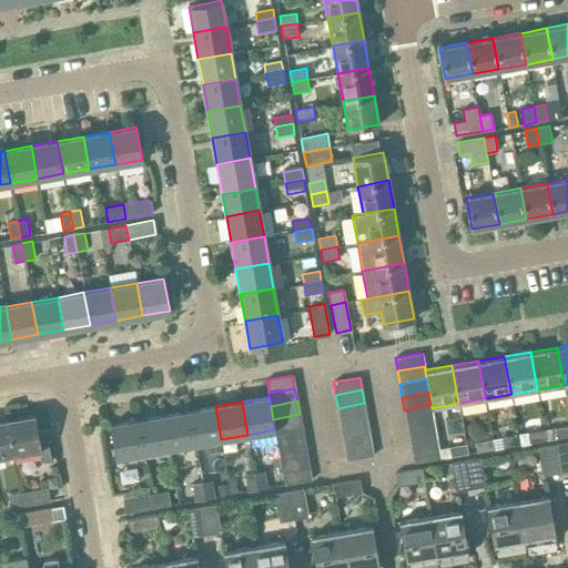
[(341,421),(366,416),(364,403),(338,408),(341,421)]
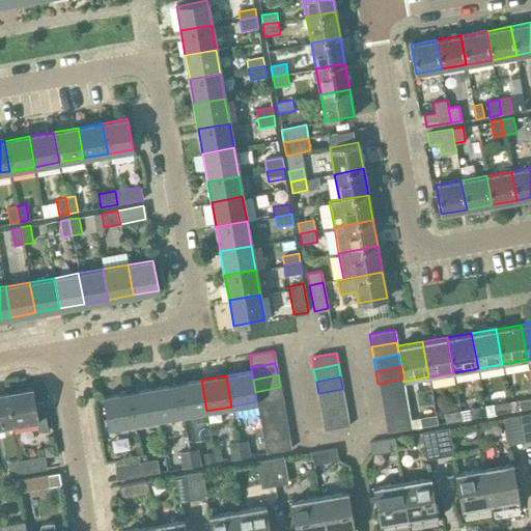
[(402,379),(378,384),(381,396),(404,391),(402,379)]
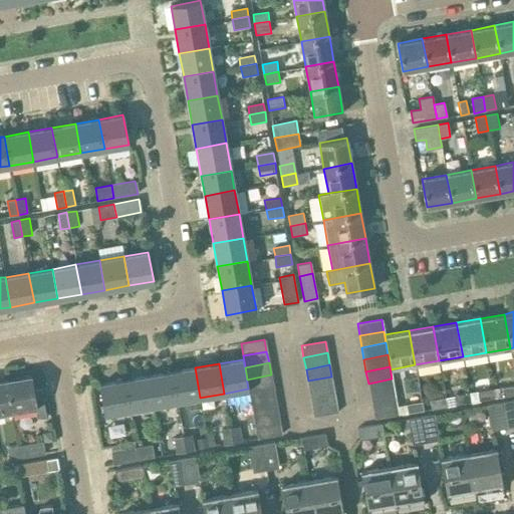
[(195,367),(171,371),(177,402),(200,398),(195,367)]
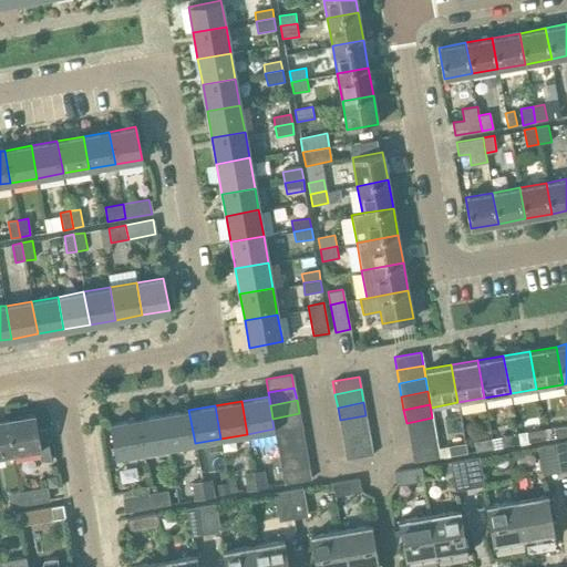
[(188,410),(163,414),(168,447),(195,443),(188,410)]
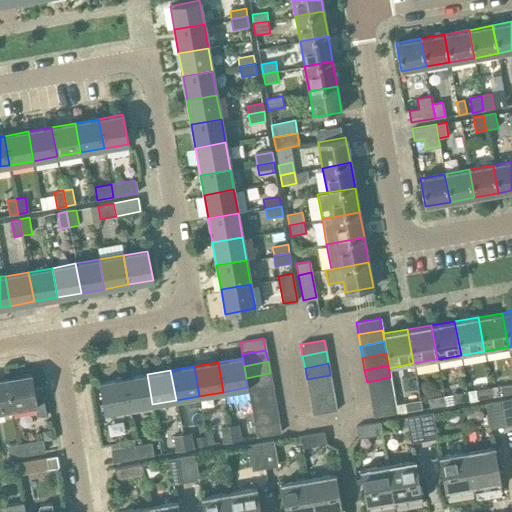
[(248,390),(272,385),(270,373),(246,378),(248,390)]
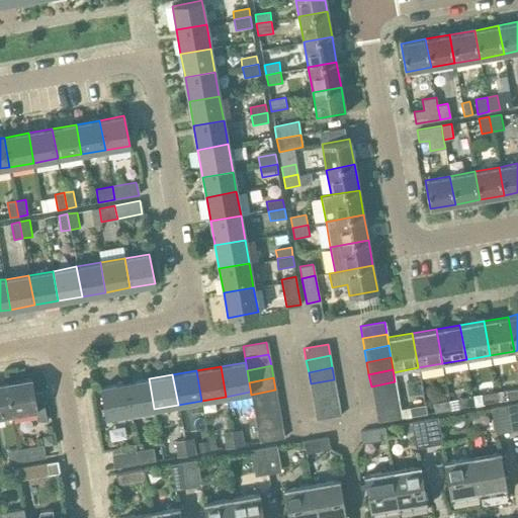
[(6,382),(12,415),(35,411),(36,421),(46,420),(42,392),(33,393),(31,378),(6,382)]
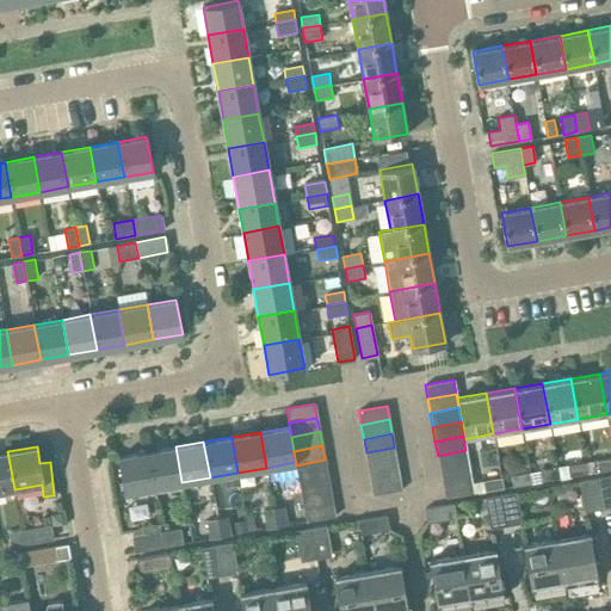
[(153,487),(181,482),(176,446),(147,452),(153,487)]
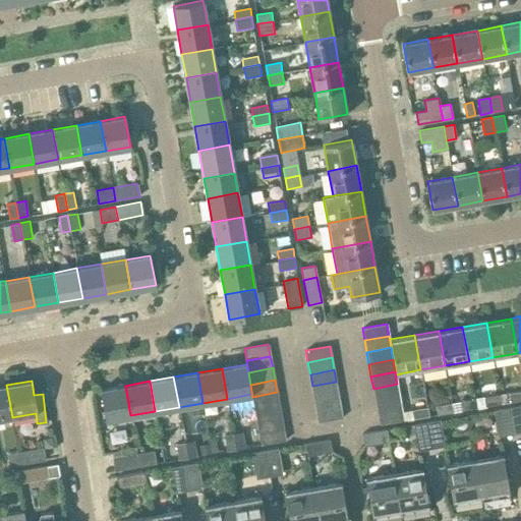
[(336,382),(312,386),(314,398),(338,394),(336,382)]
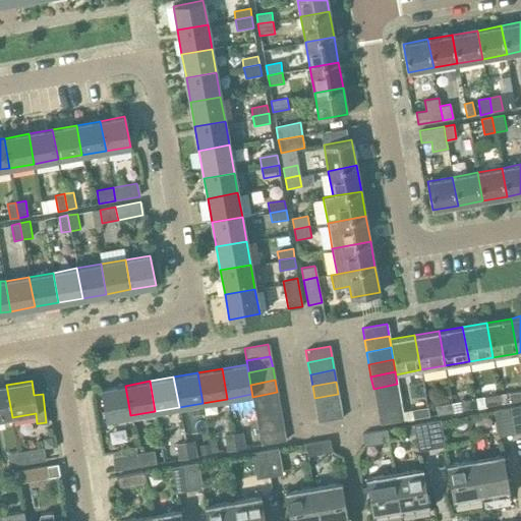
[(397,384),(373,389),(375,400),(400,396),(397,384)]
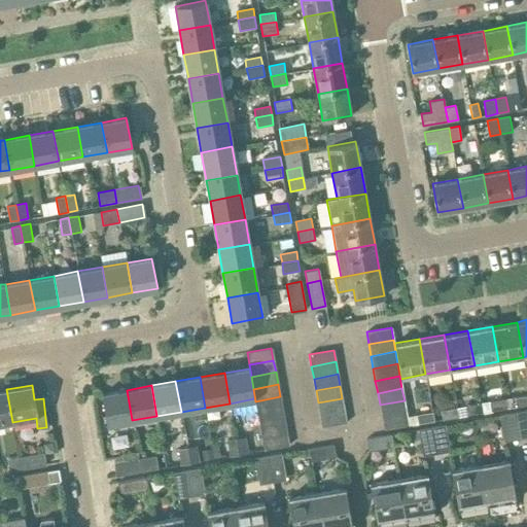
[(0,424),(12,422),(6,389),(0,390),(0,424)]
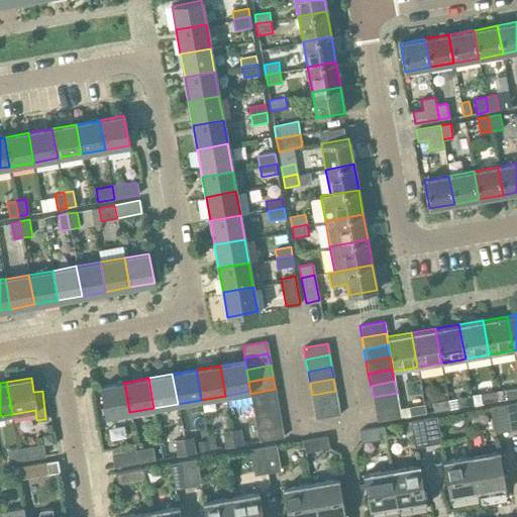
[(129,412),(124,383),(100,387),(105,416),(129,412)]
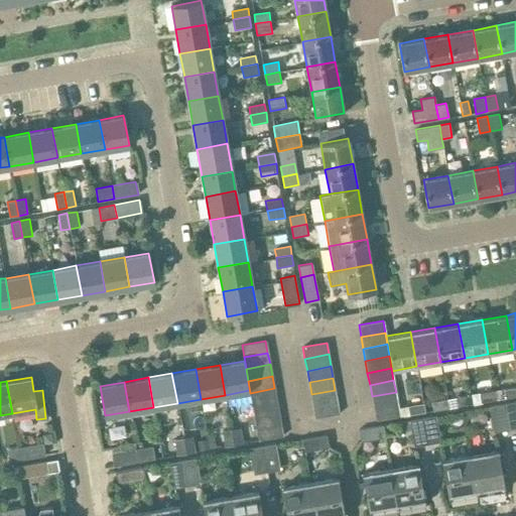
[(515,396),(515,386),(504,389),(506,398),(515,396)]
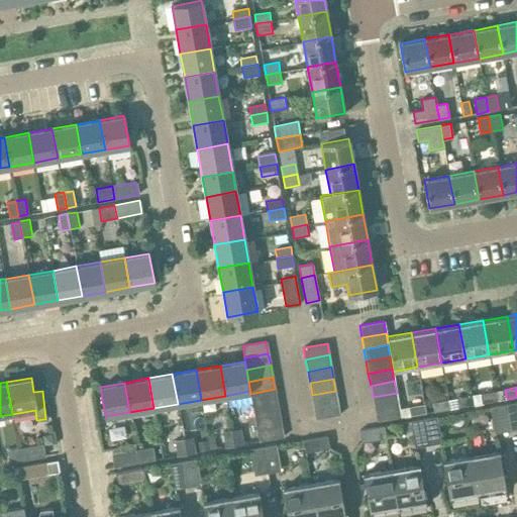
[(252,405),(277,401),(275,389),(250,394),(252,405)]
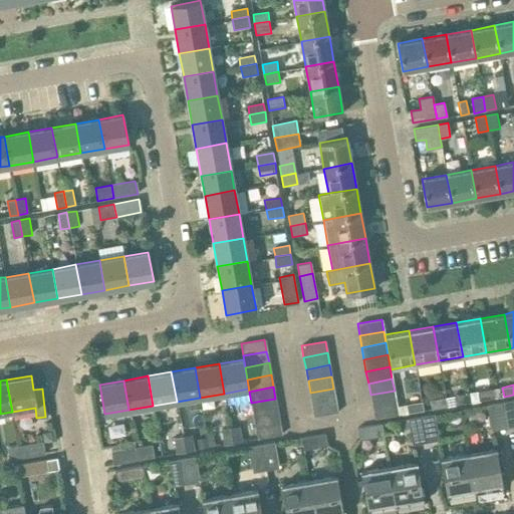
[(312,405),(335,400),(333,389),(310,393),(312,405)]
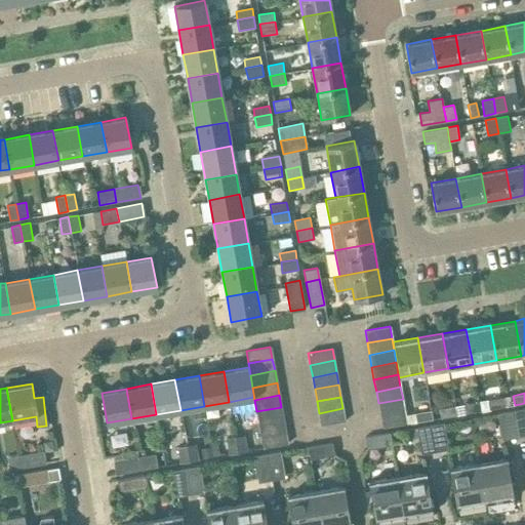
[(506,406),(503,398),(488,400),(489,409),(506,406)]
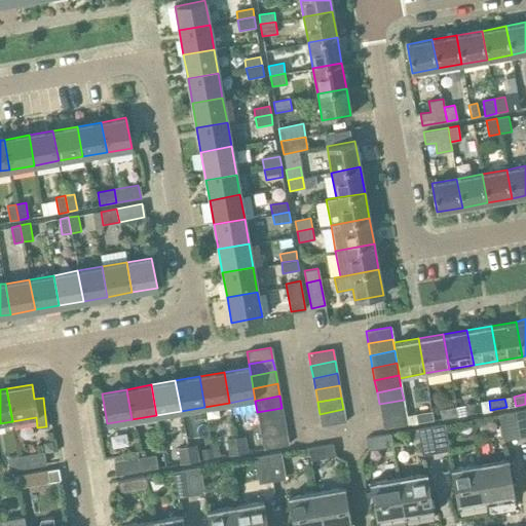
[(381,416),(406,412),(404,400),(379,404),(381,416)]
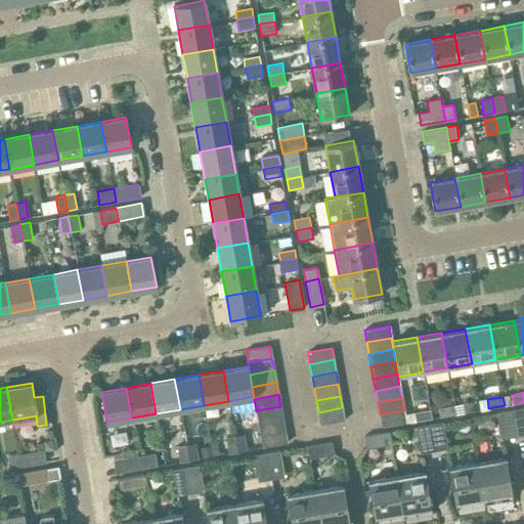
[(480,410),(478,401),(463,403),(464,413),(480,410)]
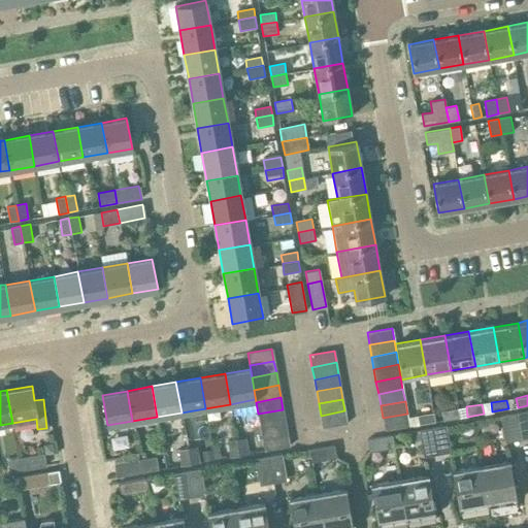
[(459,418),(458,408),(441,410),(443,420),(459,418)]
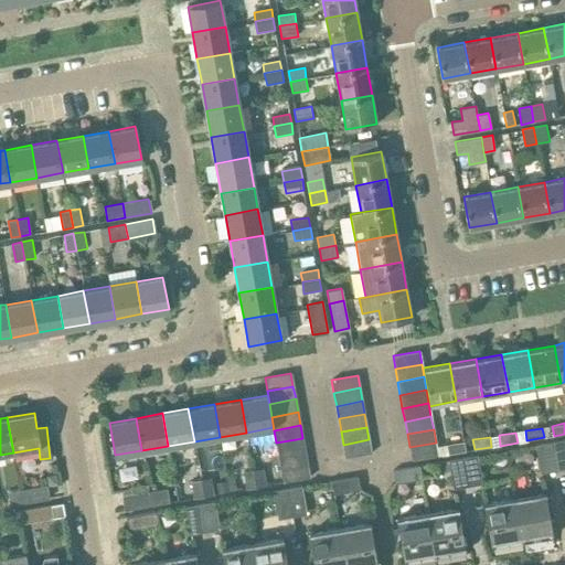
[(278,456),(305,451),(302,438),(276,443),(278,456)]
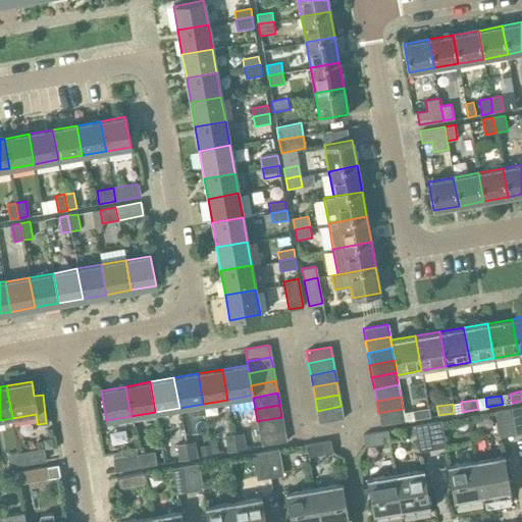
[(341,406),(317,411),(319,422),(343,418),(341,406)]
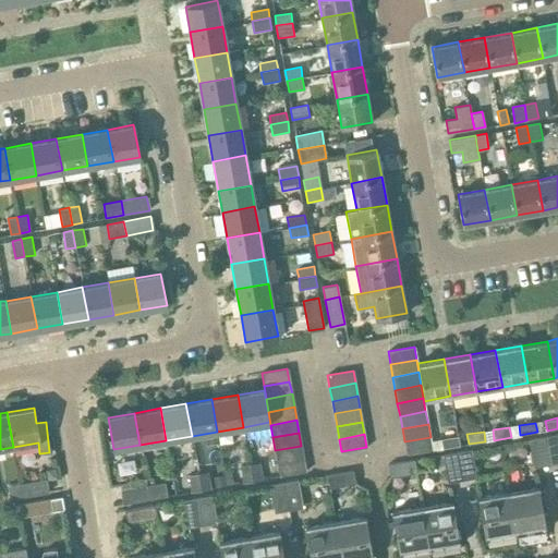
[(543,437),(548,465),(557,463),(557,439),(557,435),(543,437)]
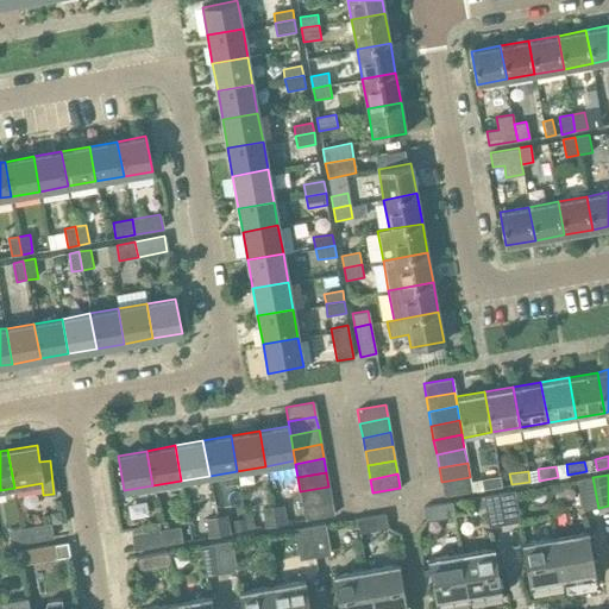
[(501,487),(500,476),(481,479),(483,489),(501,487)]
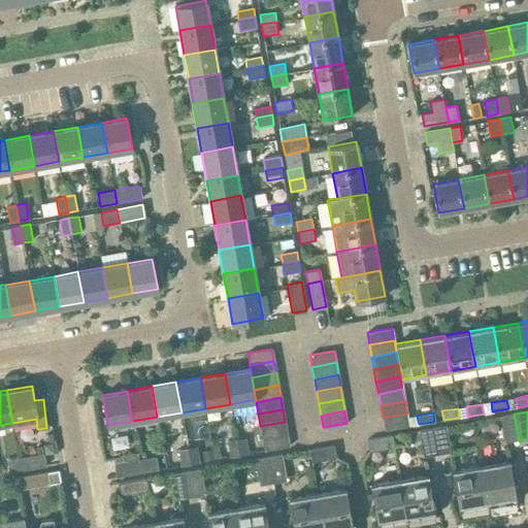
[(407,414),(383,418),(385,433),(409,429),(407,414)]
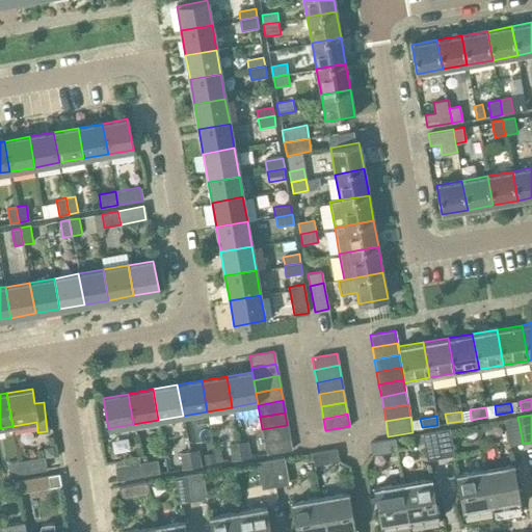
[(523,444),(517,417),(504,420),(509,446),(523,444)]
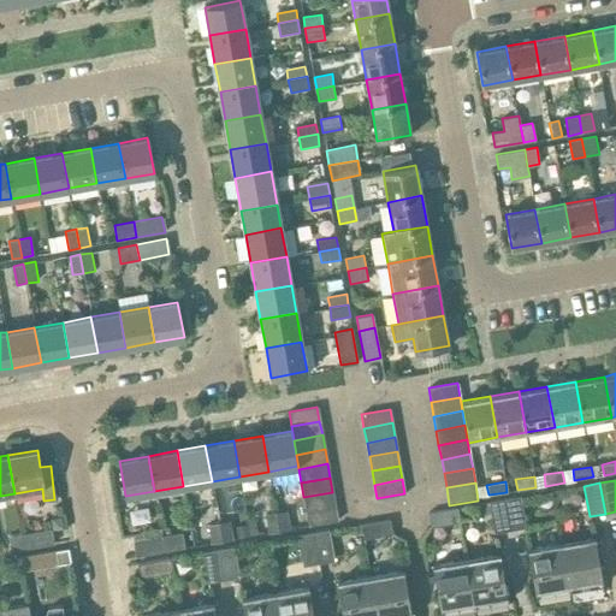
[(306,511),(335,507),(332,492),(303,497),(306,511)]
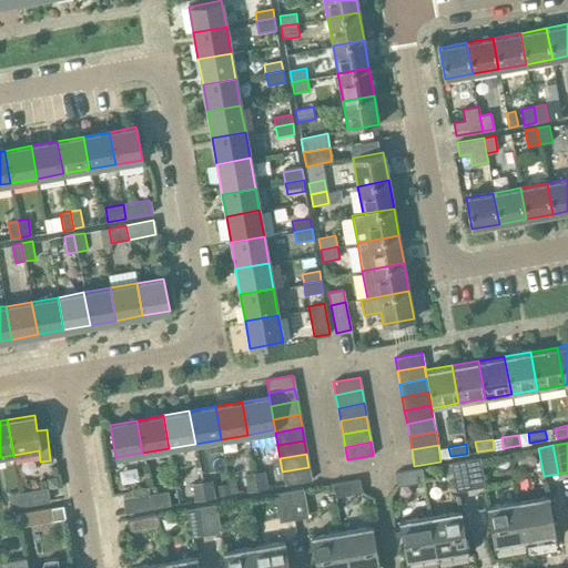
[(465,460),(470,489),(485,487),(479,458),(465,460)]
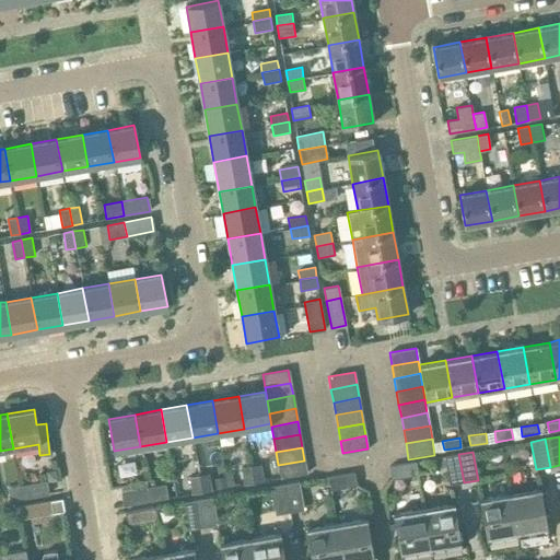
[(464,482),(458,454),(444,456),(430,458),(432,470),(446,468),(450,485),(464,482)]
